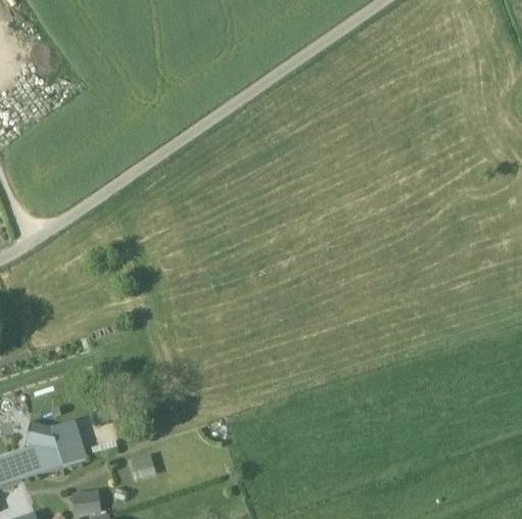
[(75,418),(51,426),(63,466),(87,459),(75,418)]
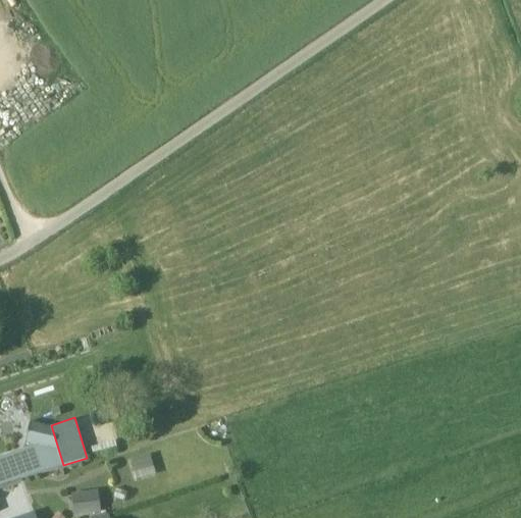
[(32,447),(0,457),(0,484),(63,465),(51,425),(31,421),(25,442),(31,443),(32,447)]
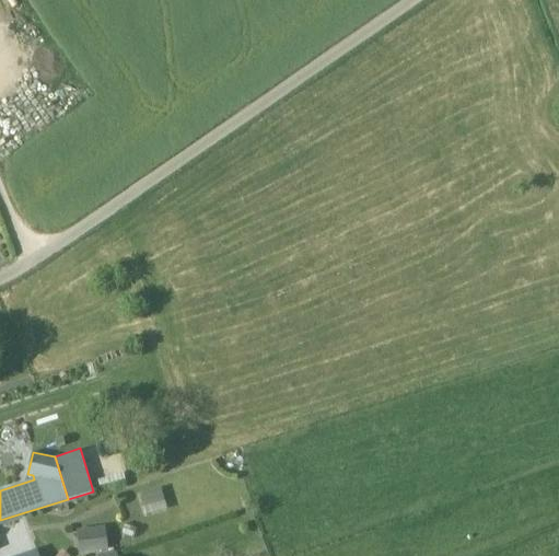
[(163,485),(142,489),(147,509),(167,505),(163,485)]
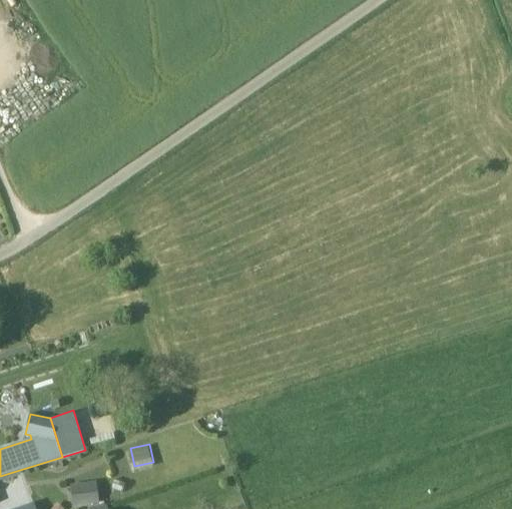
[(70,482),(73,503),(98,500),(95,479),(70,482)]
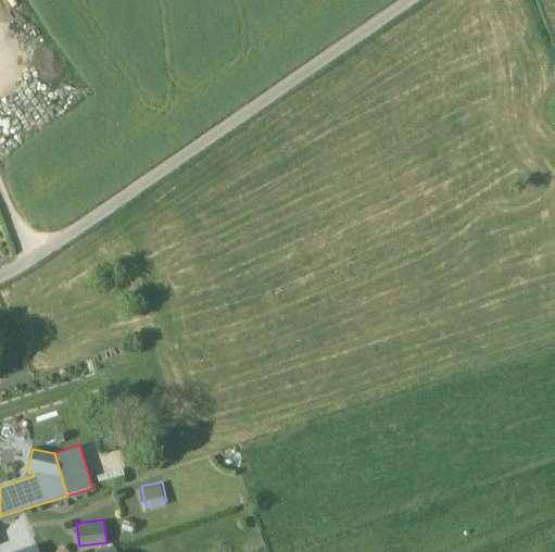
[(37,551),(30,529),(0,539),(0,551),(37,551)]
